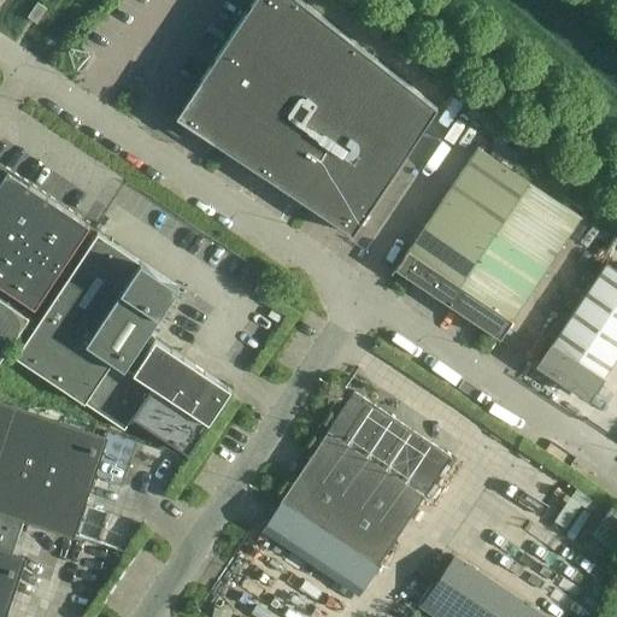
[(184,123),(352,235),(436,109),(299,0),(253,0),(183,106),(184,123)]
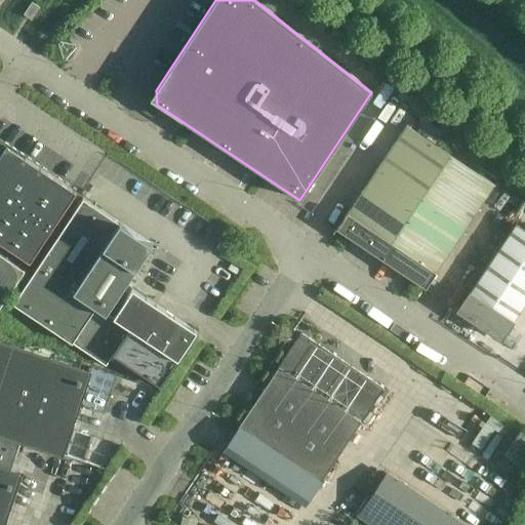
[(40,8),(32,2),(23,15),(26,16),(31,19),(31,21),(40,8)]
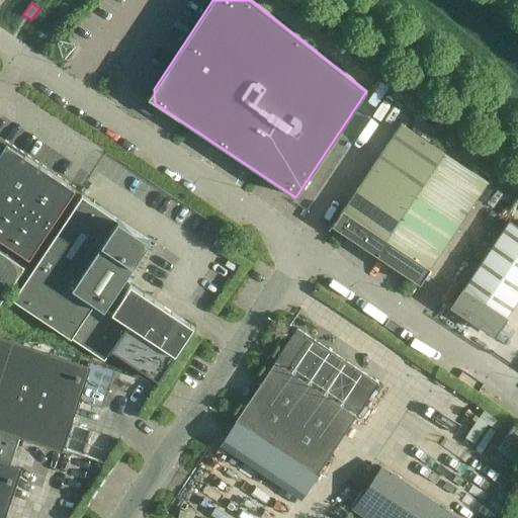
[(414,196),(444,153),(401,123),(371,168),(414,196)]
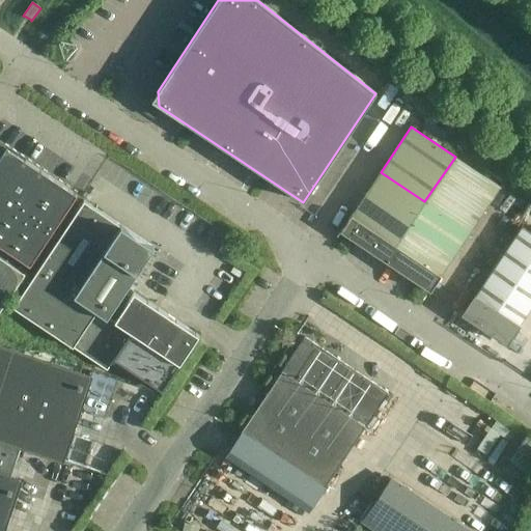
[(77,196),(6,148),(0,158),(0,246),(29,267),(77,196)]
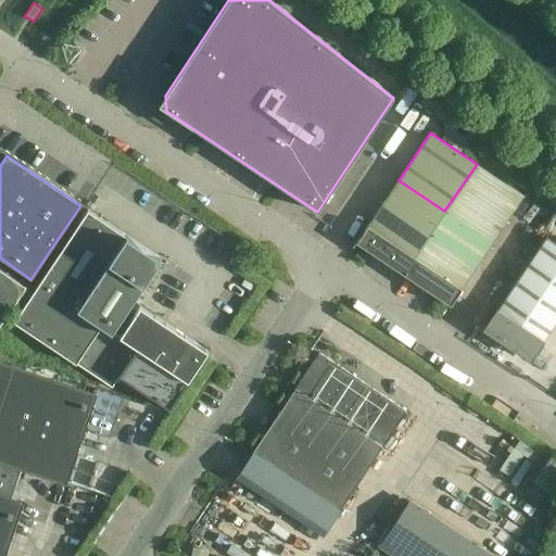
[(444,211),(492,243),(523,196),(477,164),(444,211)]
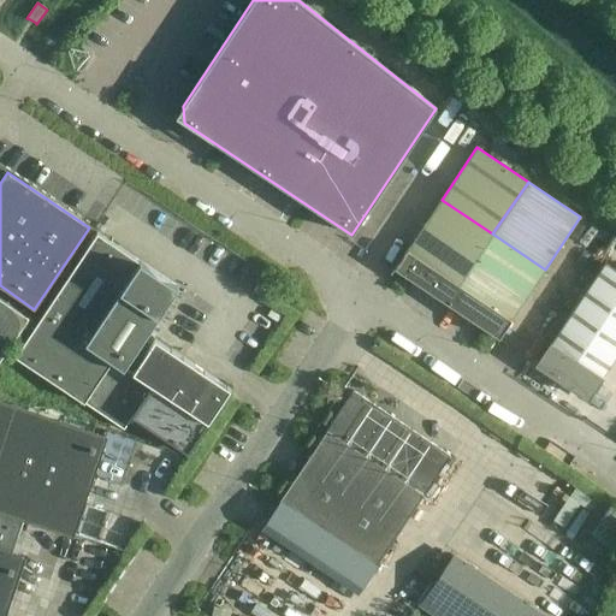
[(442,200),(425,225),(475,259),(492,234),(442,200)]
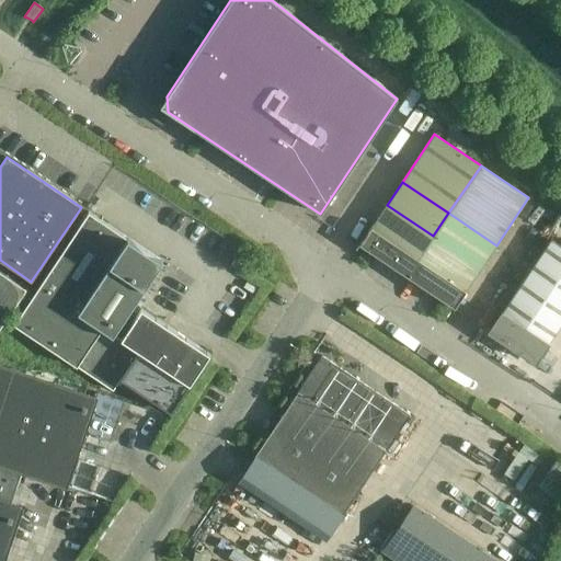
[(433,236),(387,205),(359,245),(407,276),(433,236)]
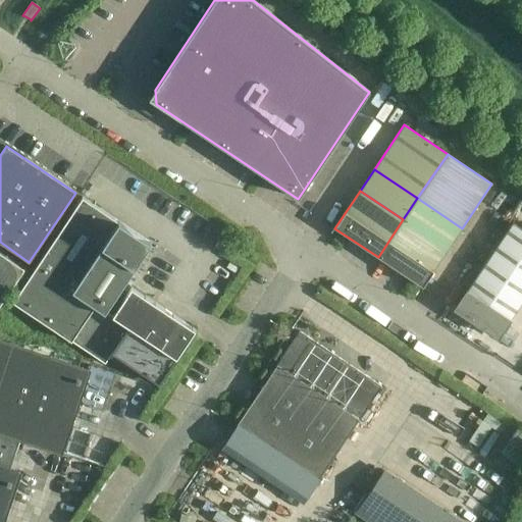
[(83,197),(12,302),(105,363),(112,353),(159,383),(195,330),(195,329),(131,286),(125,295),(119,291),(151,243),(83,197)]
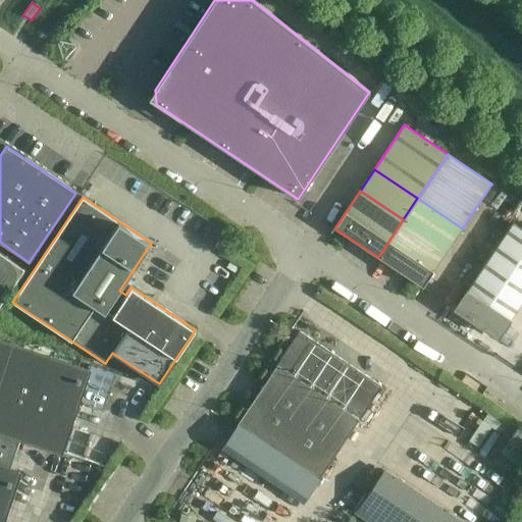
[(448,249),(462,228),(417,198),(403,219),(448,249)]
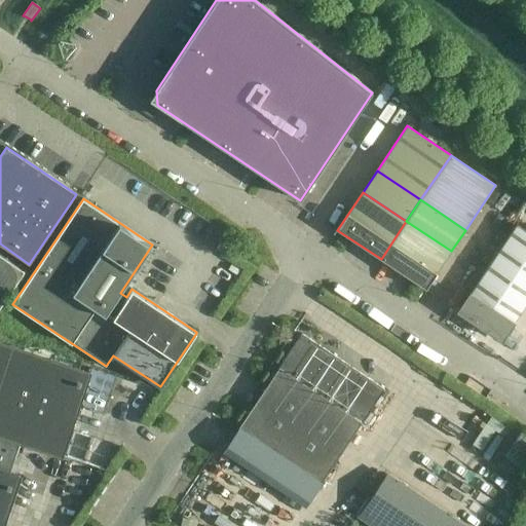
[(425,289),(451,251),(406,221),(381,259),(425,289)]
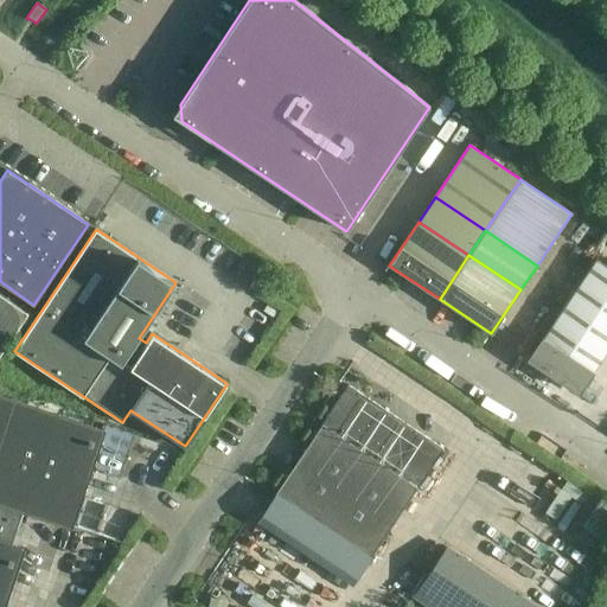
[(579,391),(606,349),(606,266),(596,260),(530,359),(579,391)]
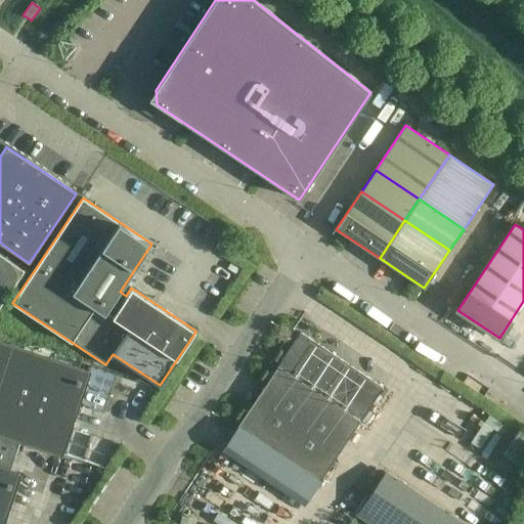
[(0,306),(25,269),(0,253),(0,306)]
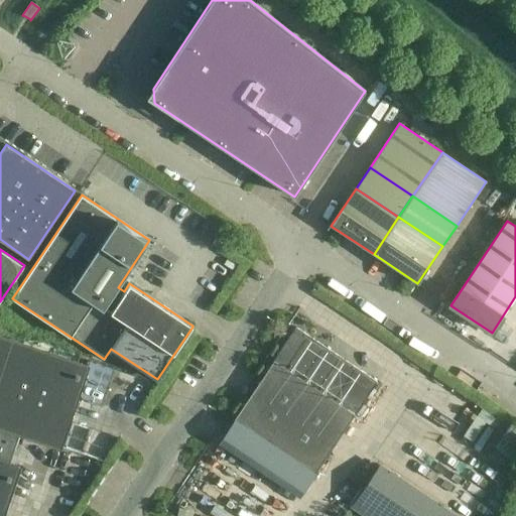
[(295,328),(274,360),(356,414),(377,381),(345,360),(295,328)]
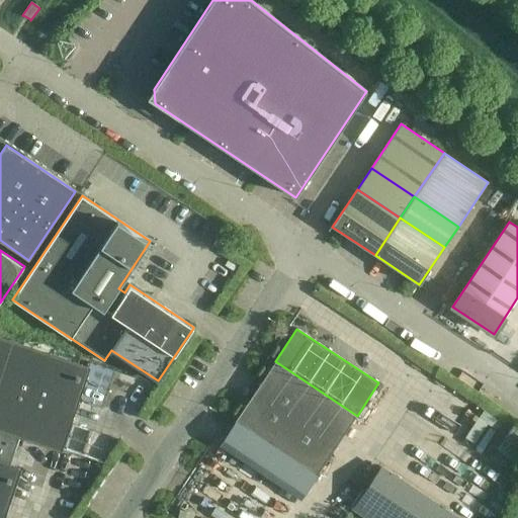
[(0,429),(20,436),(62,450),(90,366),(0,335),(0,429)]
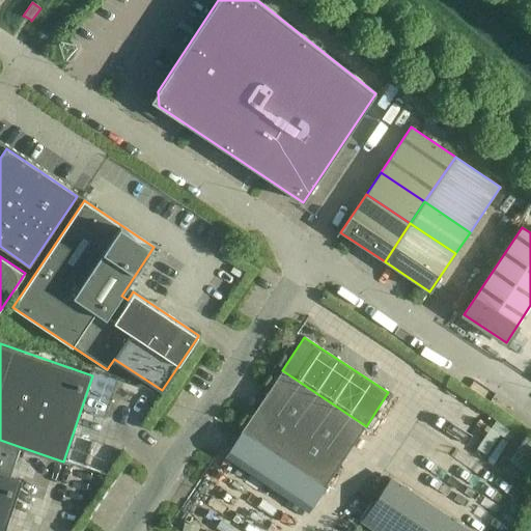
[(366,426),(282,370),(241,434),(324,490),(366,426)]
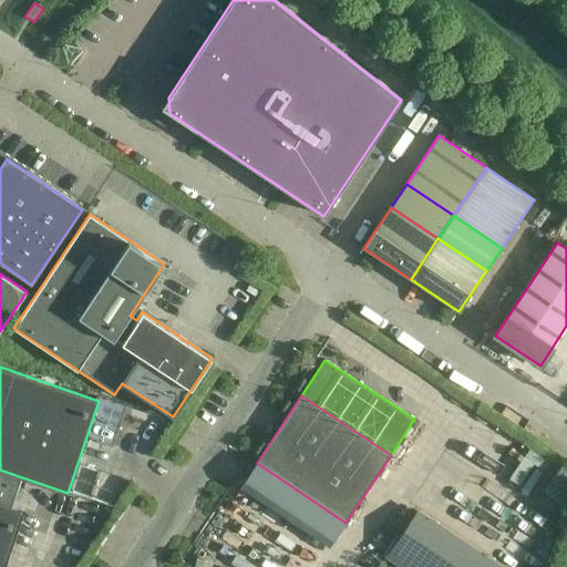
[(11,508),(22,477),(0,470),(0,566),(3,566),(22,513),(11,508)]
